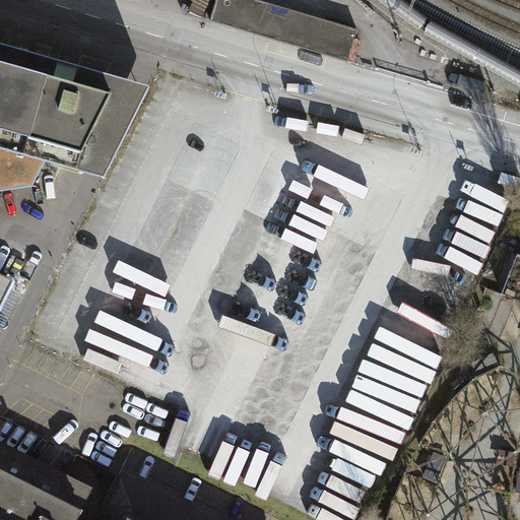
[(216,0),(210,21),(258,36),(265,11),(331,30),(333,22),(256,0),(216,0)]
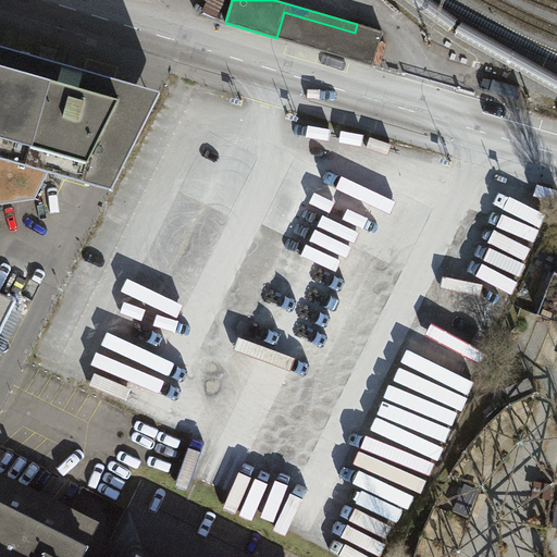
[(383,32),(357,24),(355,33),(284,12),(276,38),(373,66),(383,32)]
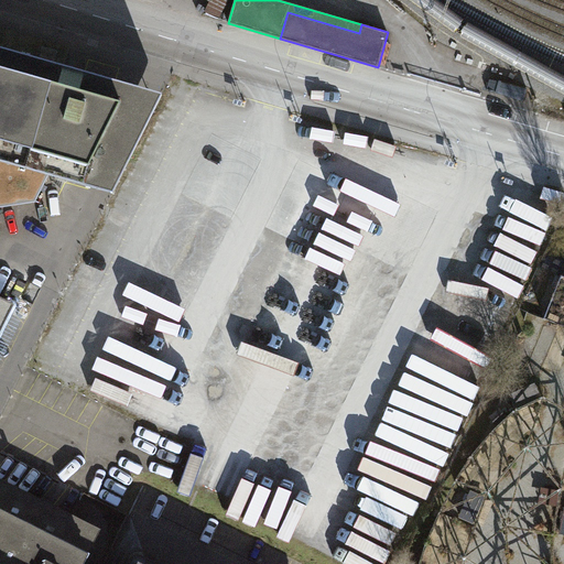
[(0,207),(35,203),(50,175),(114,194),(163,95),(77,71),(0,49),(0,207)]
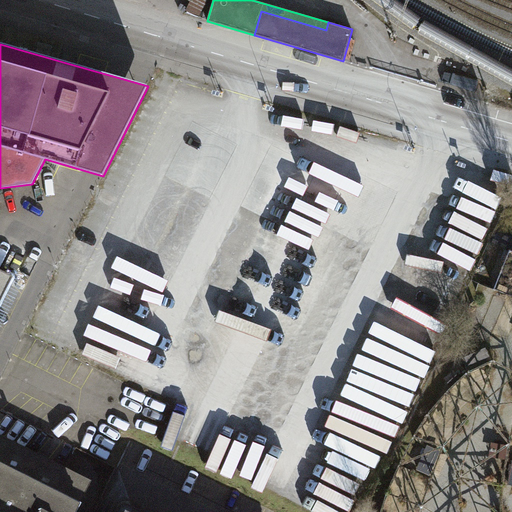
[(511,304),(511,265),(499,299),(511,304)]
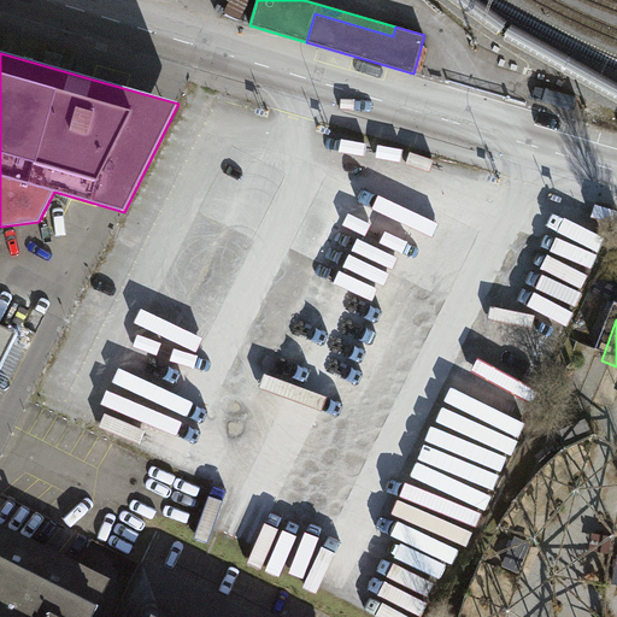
[(0,365),(16,333),(0,324),(0,365)]
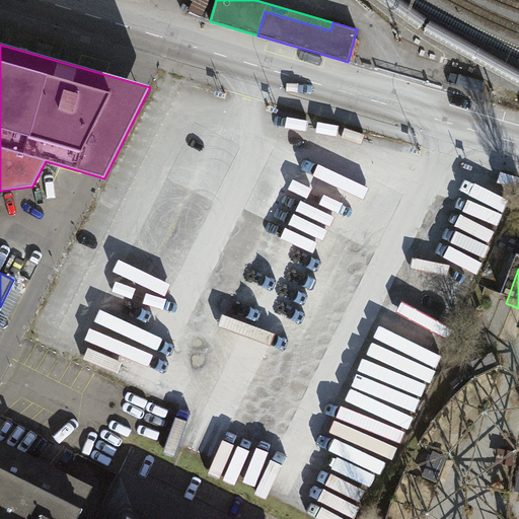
[(0,307),(0,332),(24,285),(13,280),(0,307)]
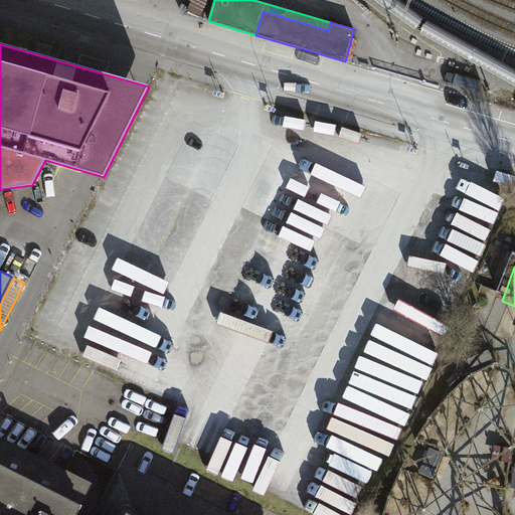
[(2,439),(0,443),(0,464),(81,505),(92,483),(2,439)]
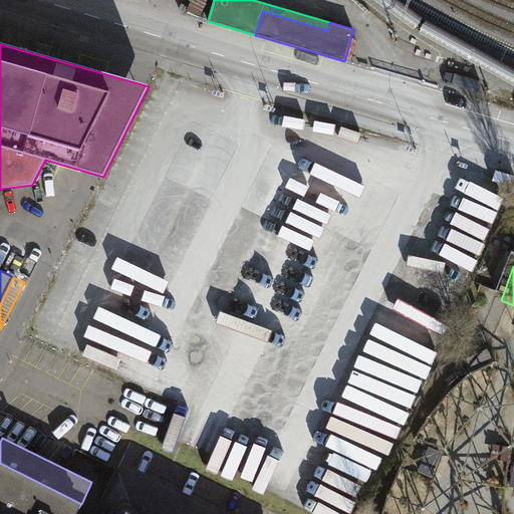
[(342,447),(322,513),(363,513),(380,458),(342,447)]
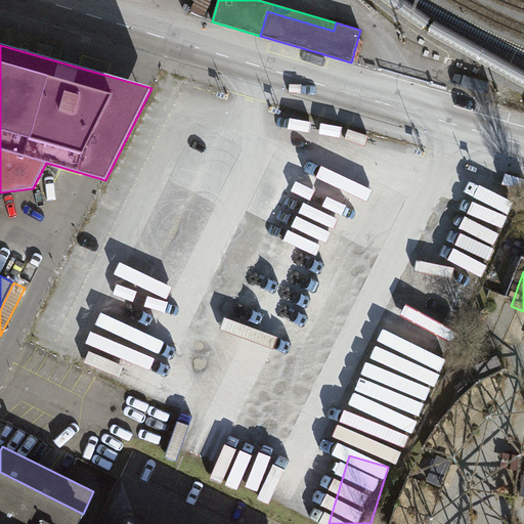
[(0,523),(77,523),(83,514),(0,472),(0,523)]
